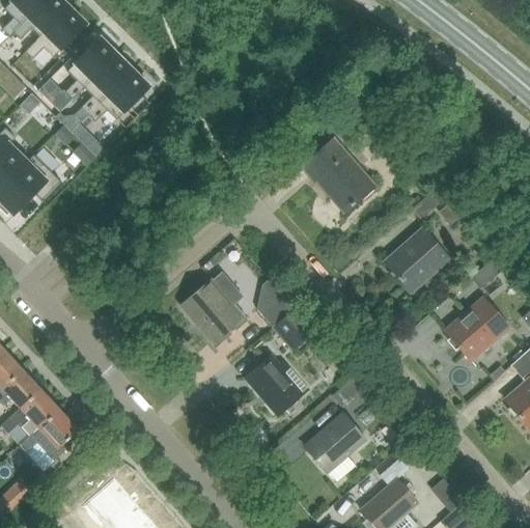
[(12,17),(2,28),(9,35),(24,21),(24,20),(43,0),(9,0),(3,7),(12,17)]
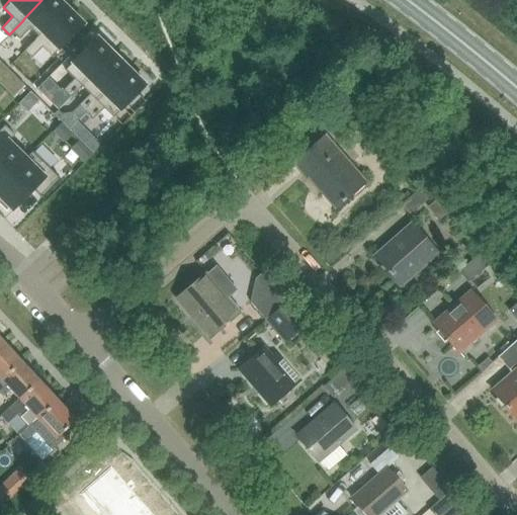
[(31,28),(20,38),(27,46),(67,6),(61,0),(41,0),(23,19),(23,20),(31,28)]
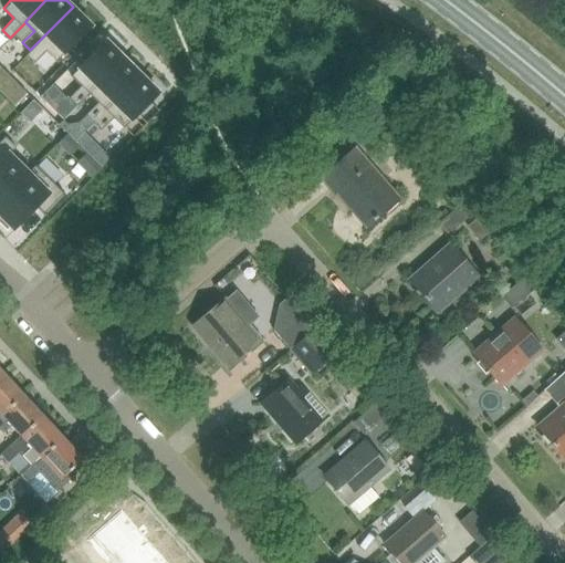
[(30,50),(25,53),(34,61),(45,50),(55,60),(91,24),(73,7),(30,50)]
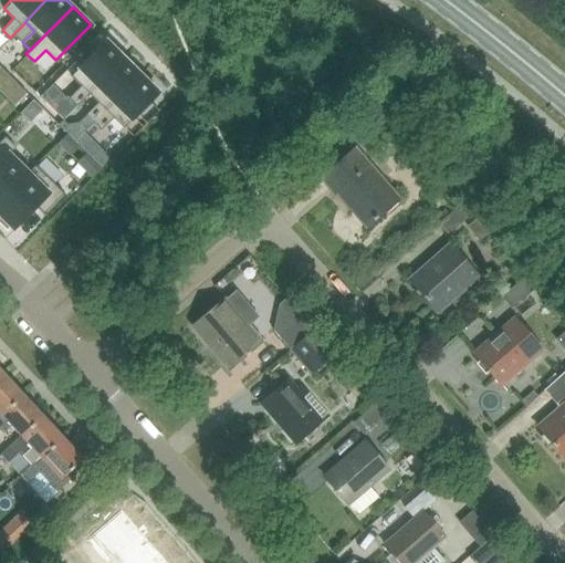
[(81,84),(69,96),(77,104),(89,92),(124,56),(106,39),(71,74),(81,84)]
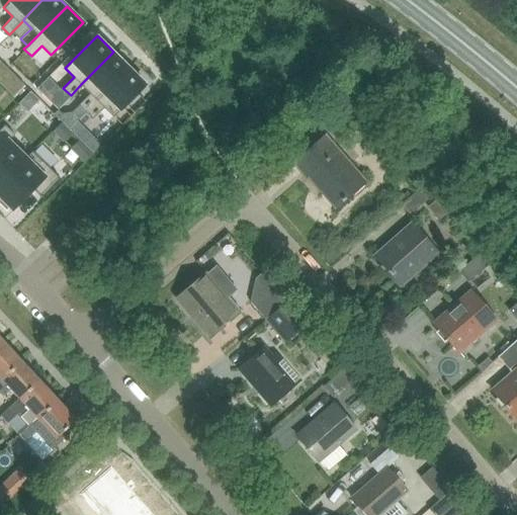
[(89,92),(79,103),(86,110),(128,67),(113,52),(81,84),(89,92)]
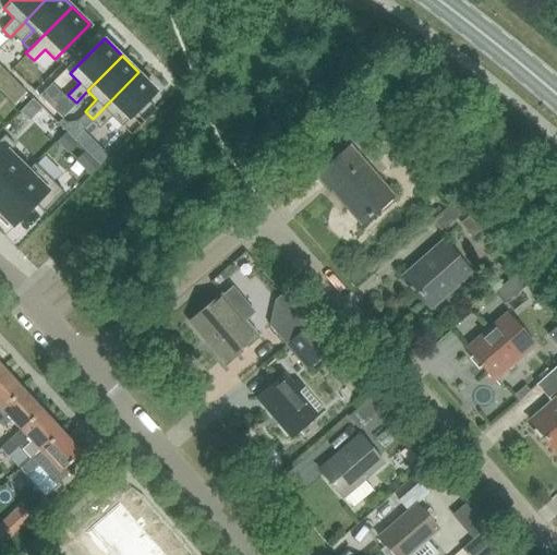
[(138,72),(93,119),(100,127),(111,115),(121,124),(156,89),(138,72)]
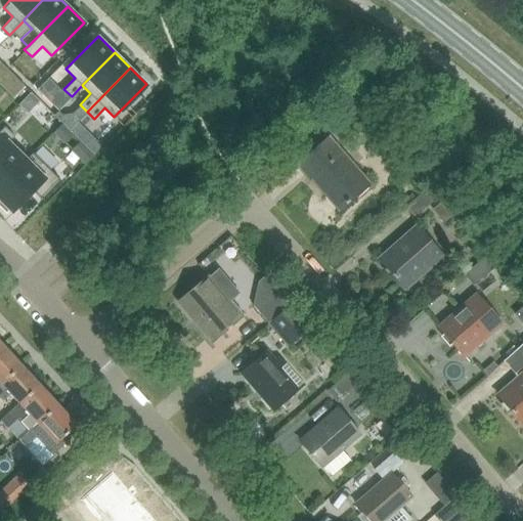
[(0,184),(26,159),(26,158),(8,141),(14,134),(5,125),(0,129),(0,184)]
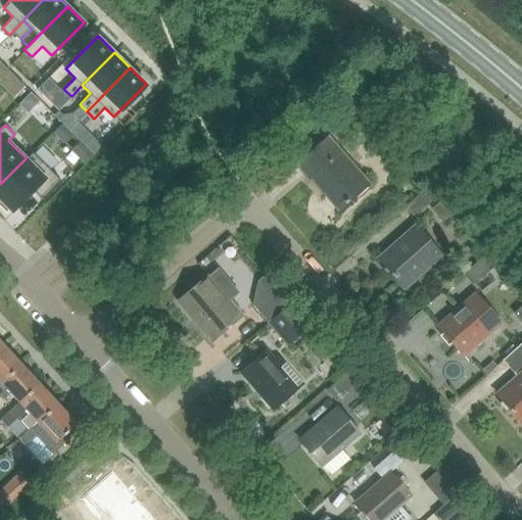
[(338,207),(368,182),(327,136),(296,163),(309,177),(310,176),(338,207)]
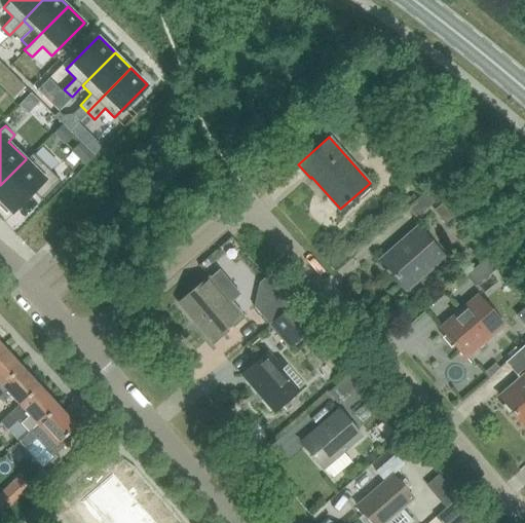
[(26,159),(0,185),(0,198),(0,199),(0,206),(6,212),(9,209),(12,211),(34,190),(42,198),(61,180),(32,152),(26,158),(26,159)]
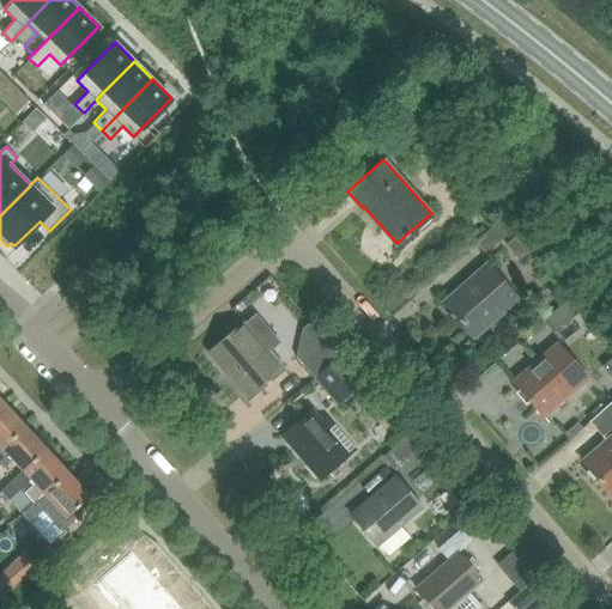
[(484,253),(509,231),(500,219),(498,218),(473,241),(484,253)]
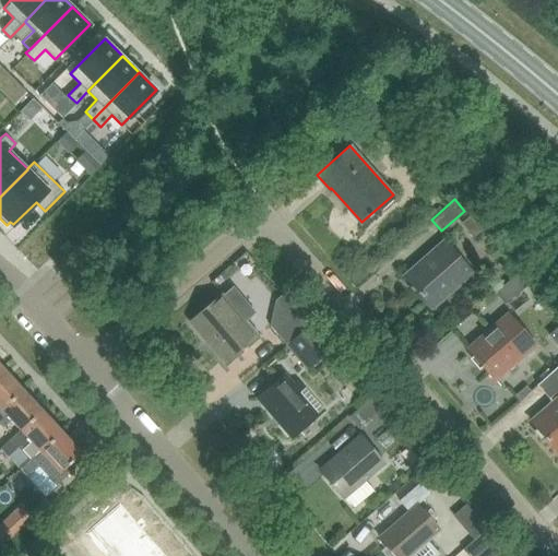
[(73,244),(68,237),(59,244),(64,251),(73,244)]
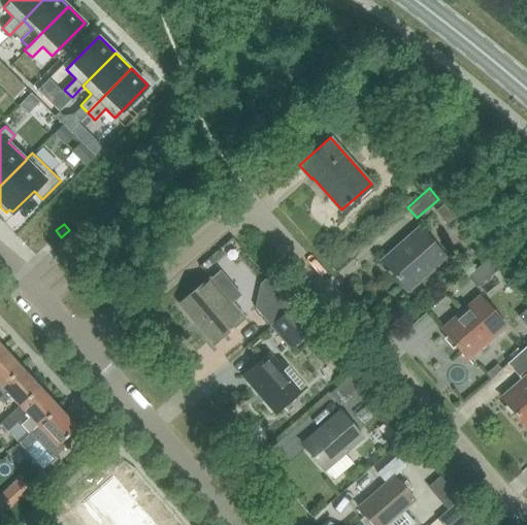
[(407,289),(445,256),(419,227),(382,259),(407,289)]
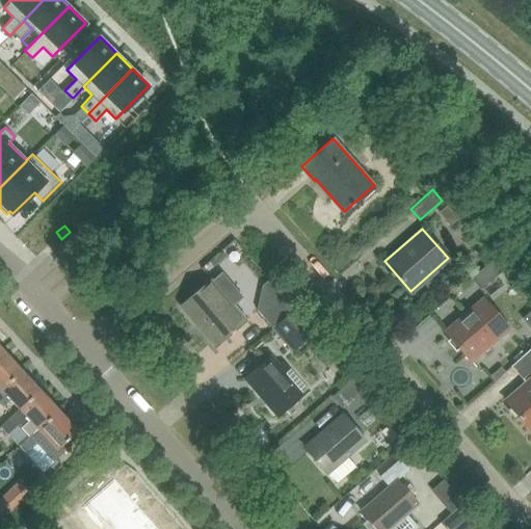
[(480,289),(502,269),(493,259),(470,278),(480,289)]
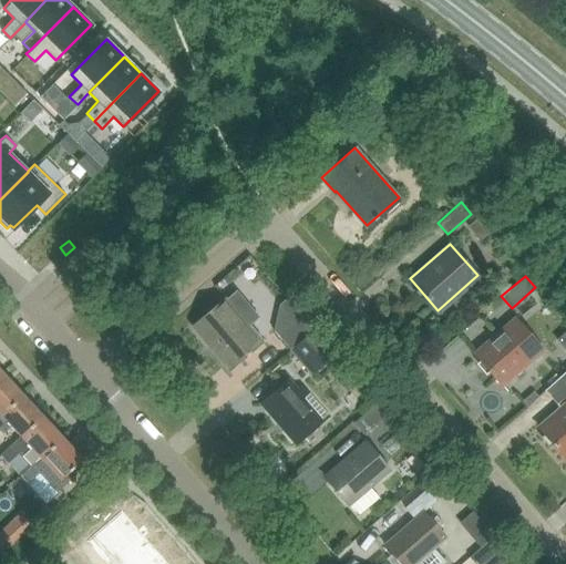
[(235,289),(193,326),(228,366),(259,338),(247,324),(257,315),(235,289)]
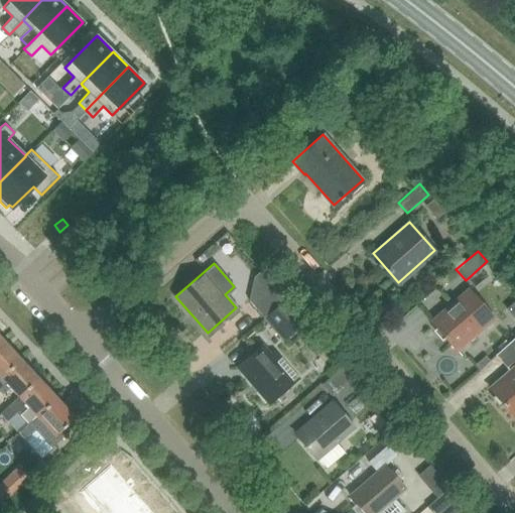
[(252,302),(264,316),(285,297),(273,284),(252,302)]
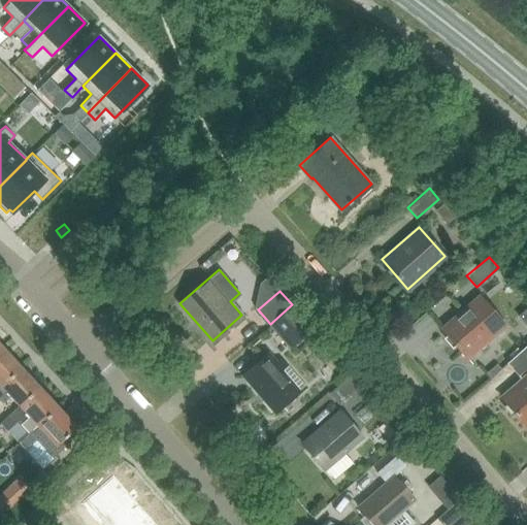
[(467,357),(504,325),(479,296),(441,328),(467,357)]
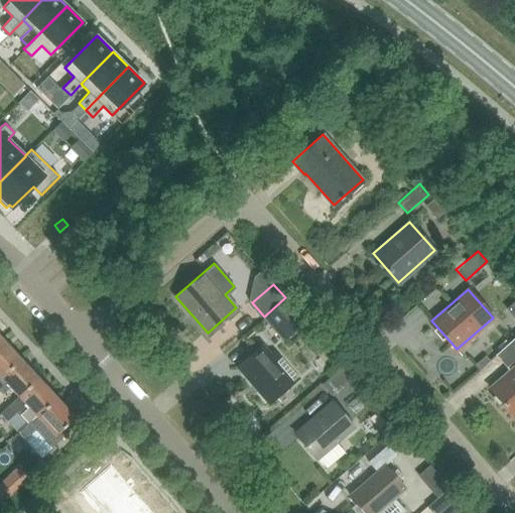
[(264,316),(281,336),(302,317),(285,297),(264,316)]
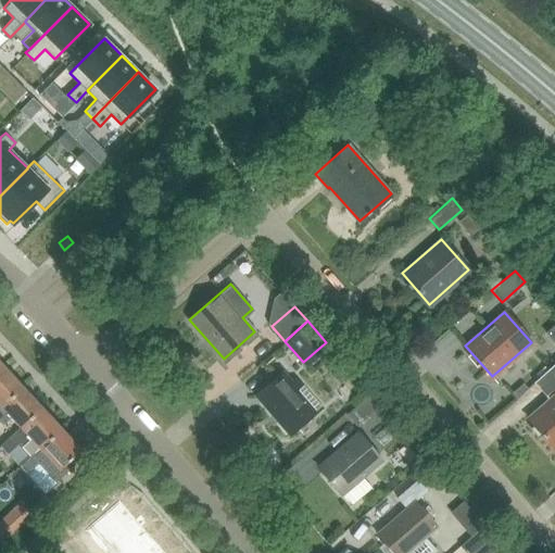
[(0,403),(1,405),(22,386),(3,365),(0,367),(0,403)]
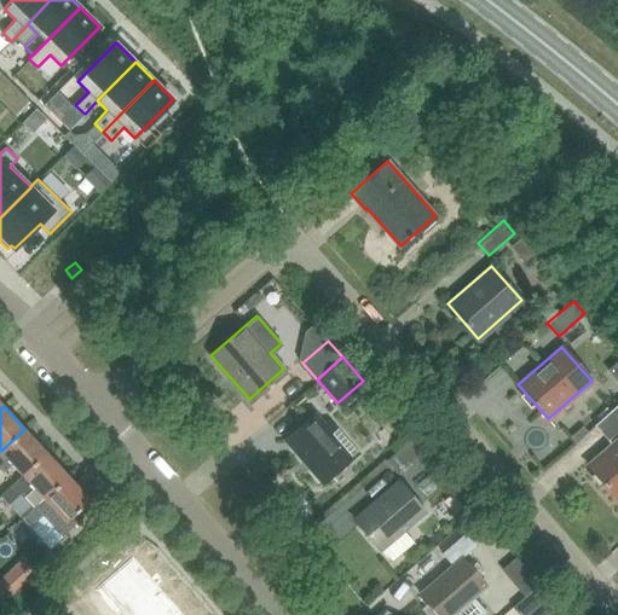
[(329,417),(323,423),(315,413),(284,439),(323,482),(359,451),(329,417)]
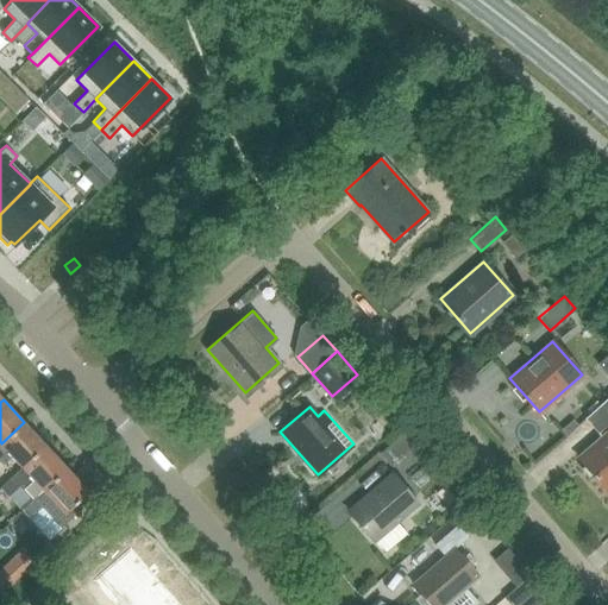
[(23,466),(46,446),(24,422),(1,443),(0,443),(0,460),(4,464),(13,455),(23,466)]
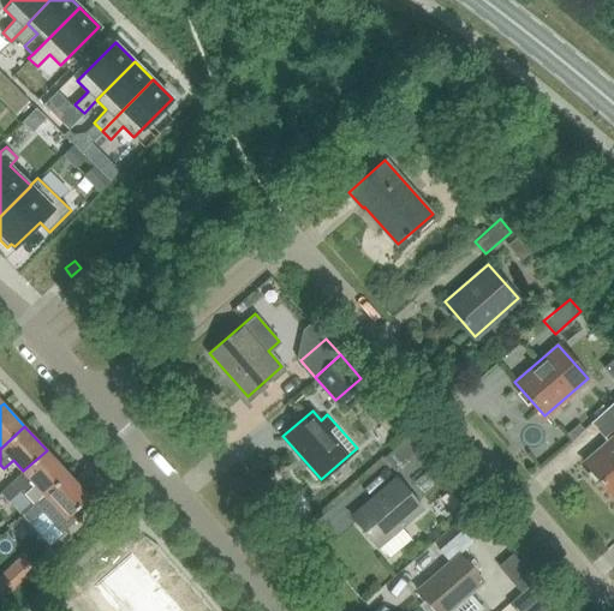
[(394,469),(421,447),(410,435),(383,457),(394,469)]
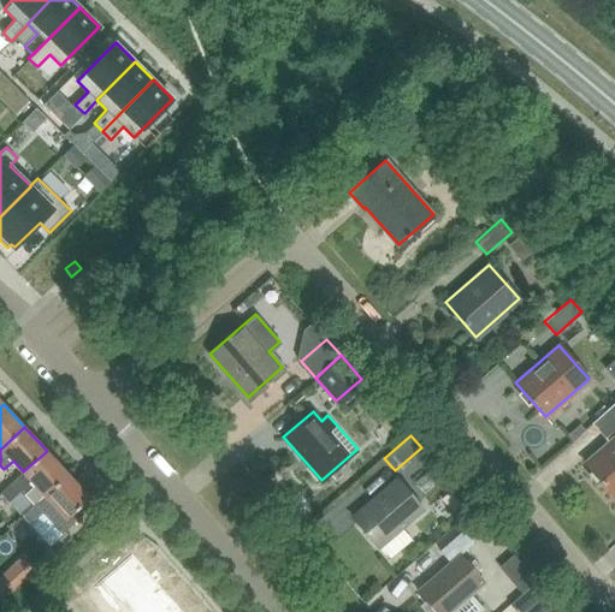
[(614,435),(585,462),(614,495),(614,435)]
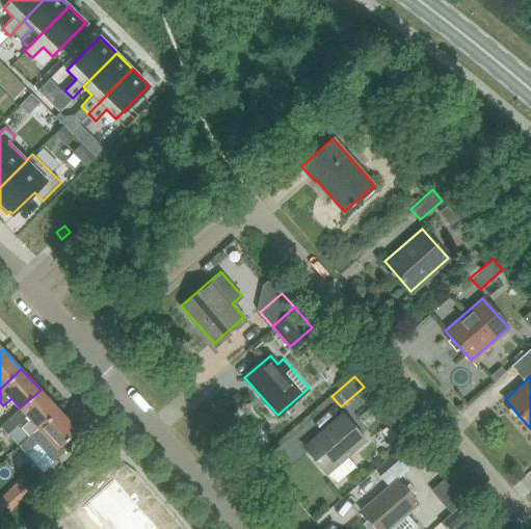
[(38,427),(59,410),(41,390),(20,407),(1,425),(8,432),(19,422),(22,426),(30,419),(38,427)]
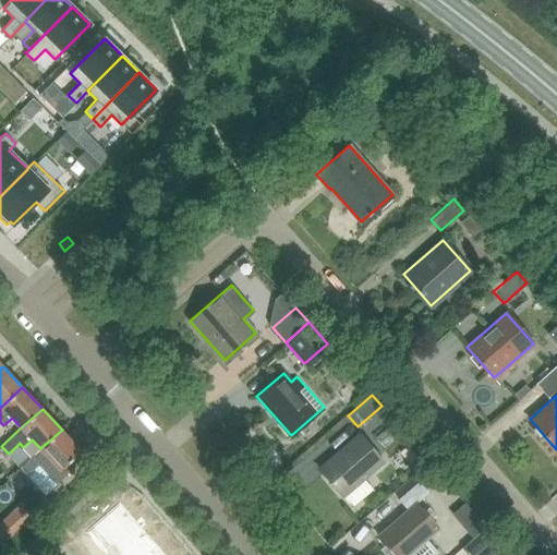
[(40,448),(21,467),(28,474),(39,465),(57,483),(72,468),(68,463),(82,450),(62,430),(40,448)]
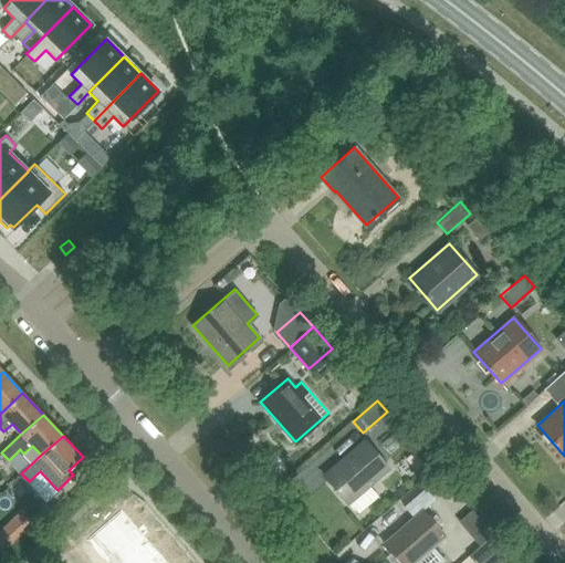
[(349,501),(388,468),(364,440),(324,476),(355,511),(356,510),(349,501)]
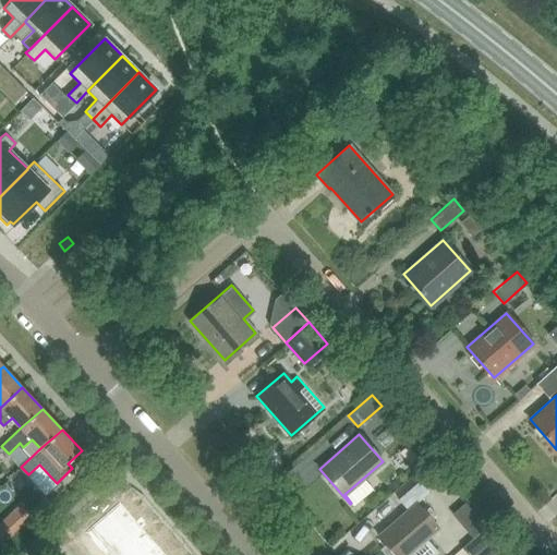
[(418,503),(431,492),(421,481),(399,499),(409,510),(379,537),(395,554),(408,554),(439,528),(418,503)]
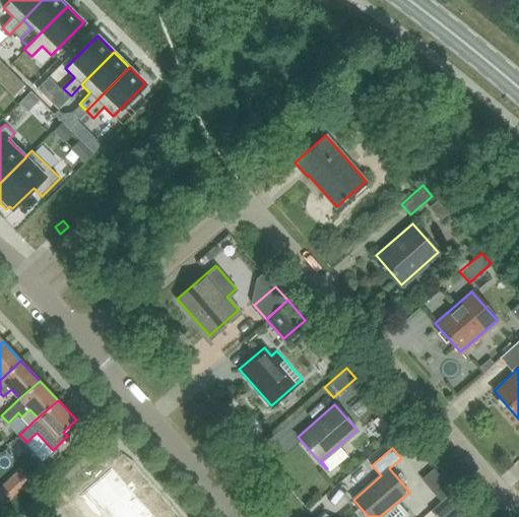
[(112,467),(80,495),(95,511),(98,515),(129,488),(112,467)]
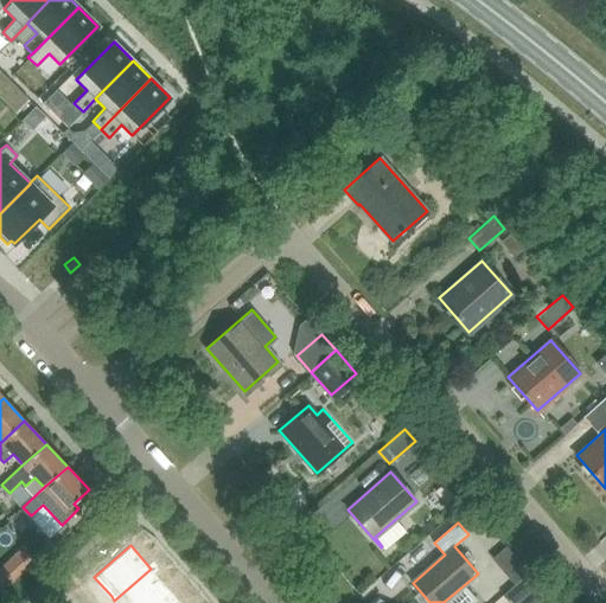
[(36,562),(23,549),(23,547),(0,566),(0,584),(5,590),(36,562)]
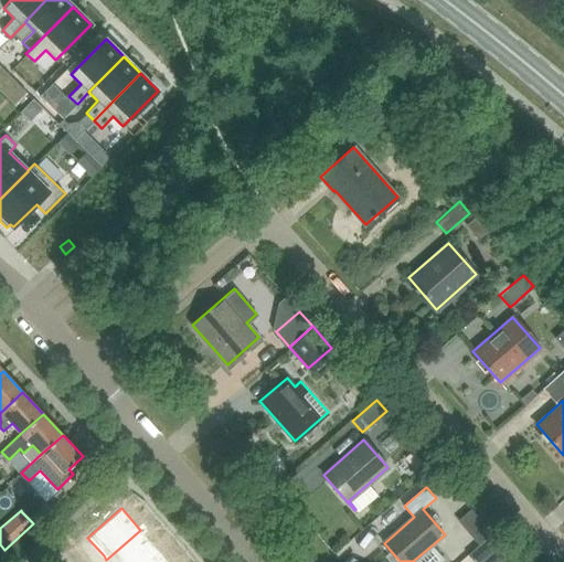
[(140,530),(106,560),(108,561),(145,561),(159,551),(140,530)]
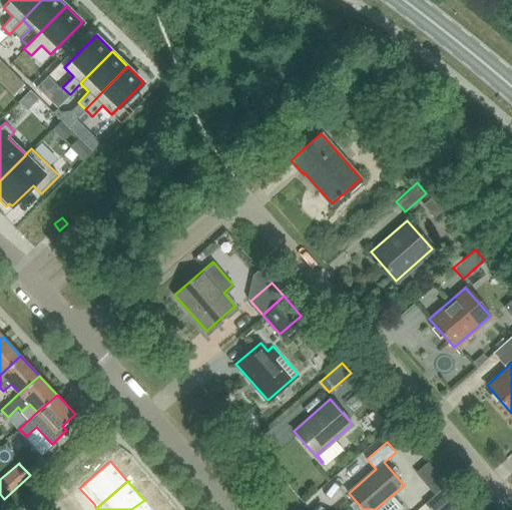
[(431,509),(436,509),(455,493),(447,484),(425,503),(431,509)]
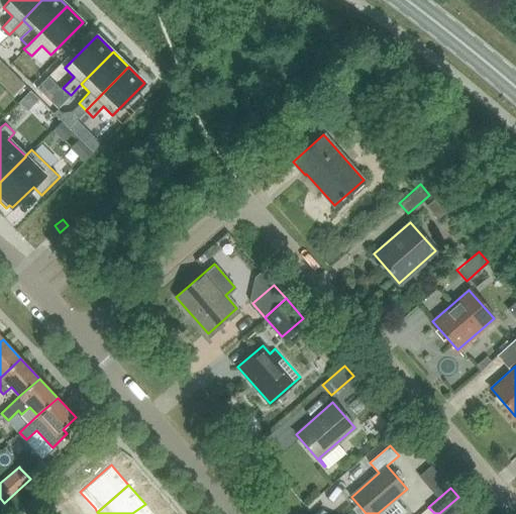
[(153,513),(145,504),(132,513),(153,513)]
